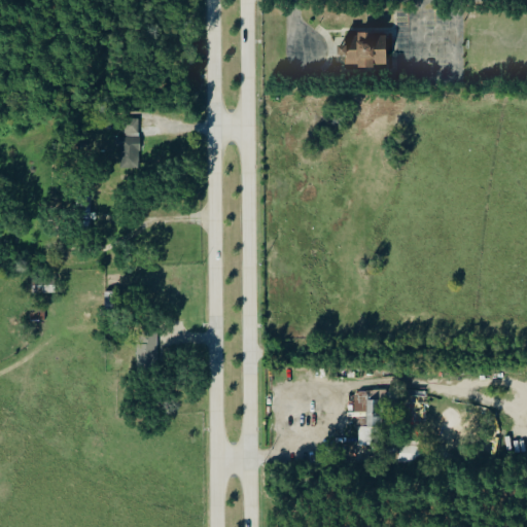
[(387,34),(348,33),(348,42),(339,41),(339,54),(347,54),(347,65),(386,66),(387,34)]
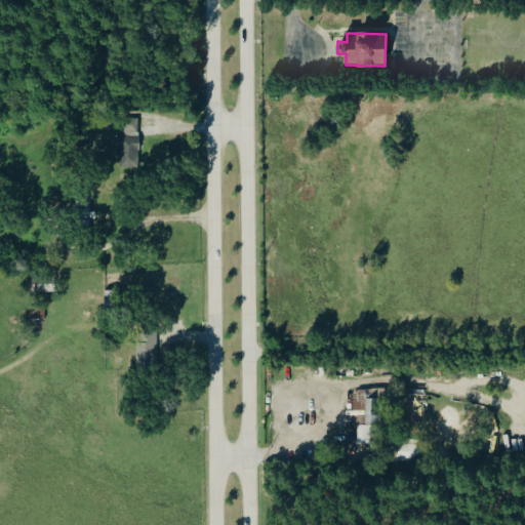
[(140,167),(139,118),(125,118),(125,136),(116,136),(116,146),(120,146),(121,168),(140,167)]
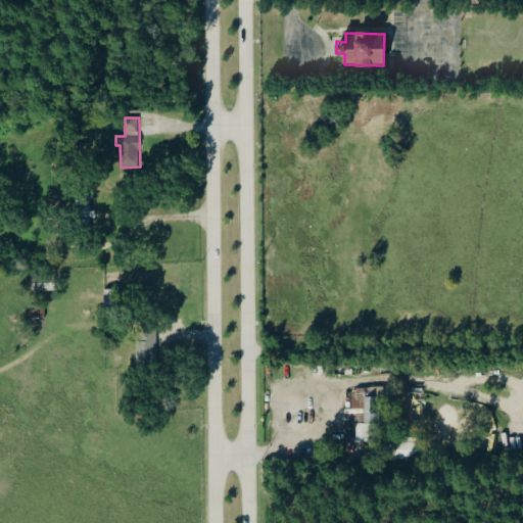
[(82,223),(91,223),(92,196),(83,195),(82,223)]
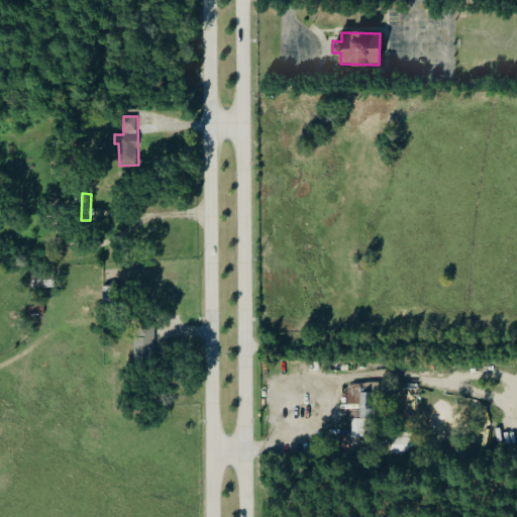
[(134,359),(154,359),(156,324),(135,323),(134,359)]
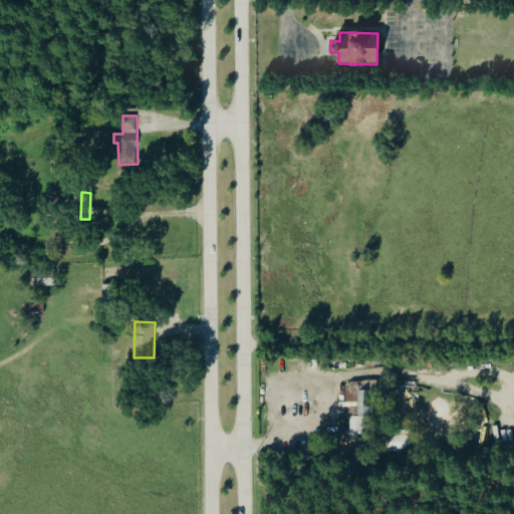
[(347,402),(358,402),(358,416),(371,415),(370,380),(346,381),(347,402)]
